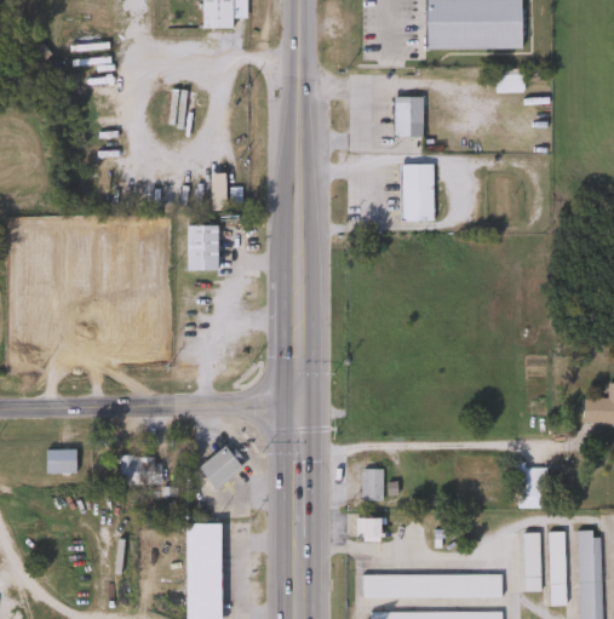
[(233,0),(233,27),(202,27),(202,0),(233,0)]
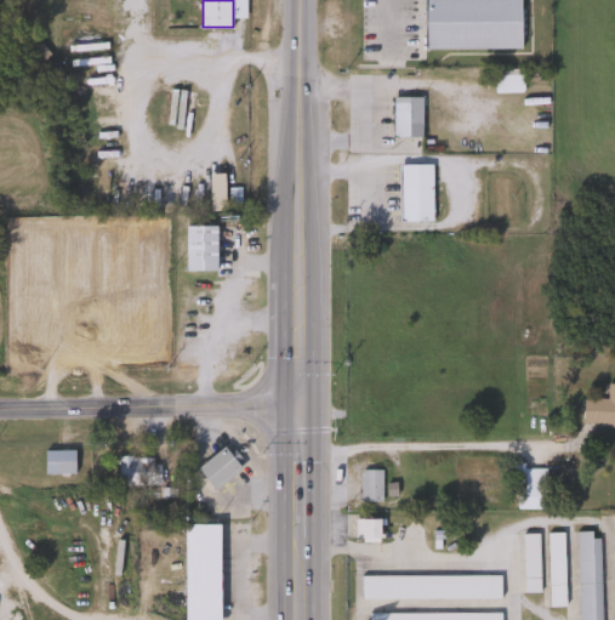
[(399,11),(399,0),(388,0),(421,0),(421,3),(410,3),(410,11),(399,11)]
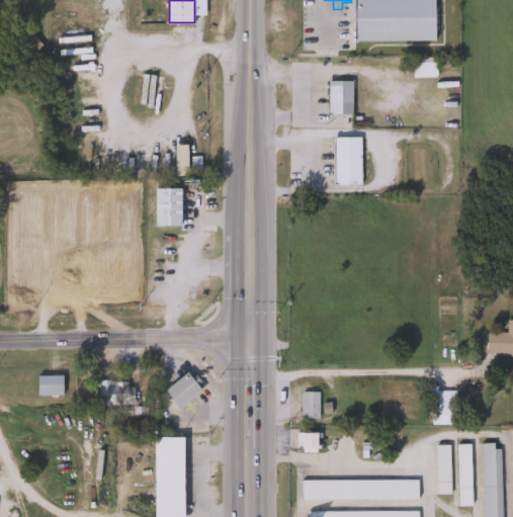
[(438,62),(437,76),(414,76),(415,62),(438,62)]
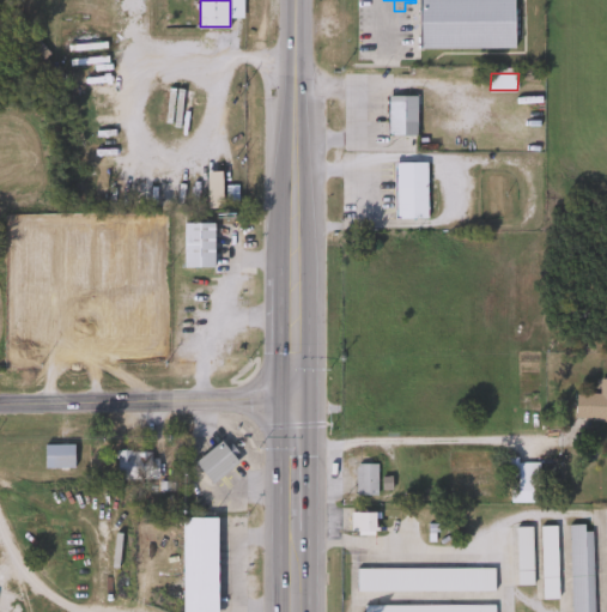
[(419,95),(418,134),(389,134),(389,95),(419,95)]
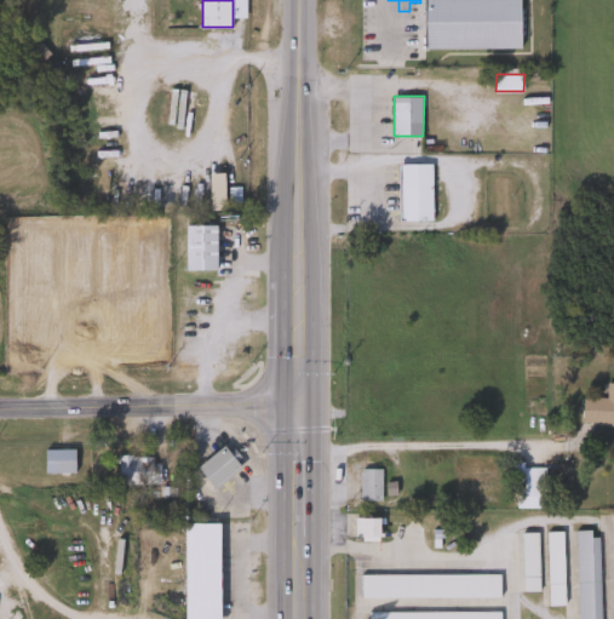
[(435,219),(401,219),(401,164),(435,164),(435,219)]
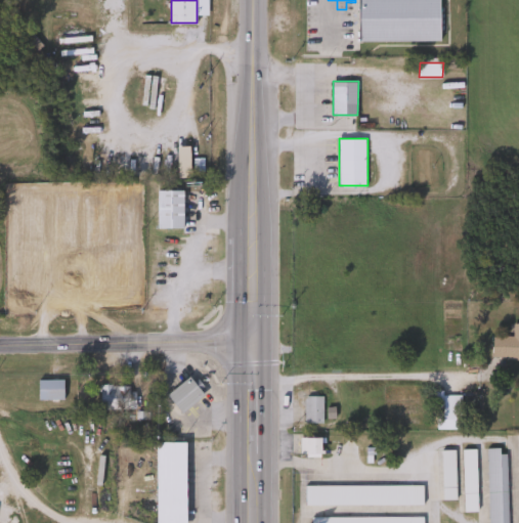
[(160,228),(160,190),(184,190),(184,228),(160,228)]
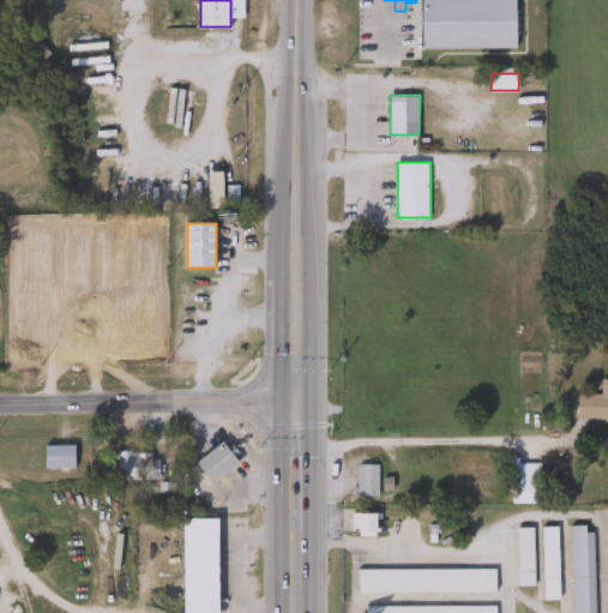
[(198,463),(210,452),(223,442),(241,463),(227,475),(215,484),(198,463)]
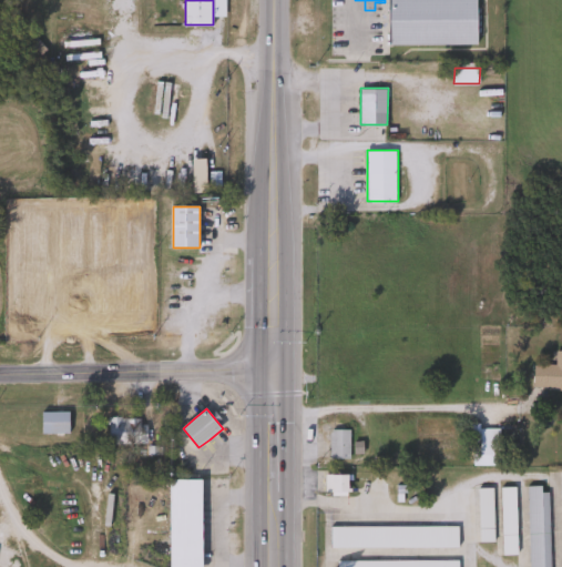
[(70,412),(70,433),(42,433),(42,412),(70,412)]
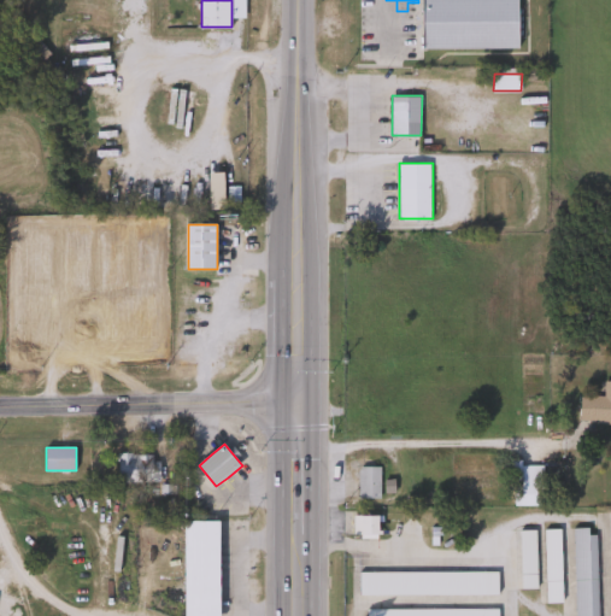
[(119,482),(119,453),(162,453),(162,482),(119,482)]
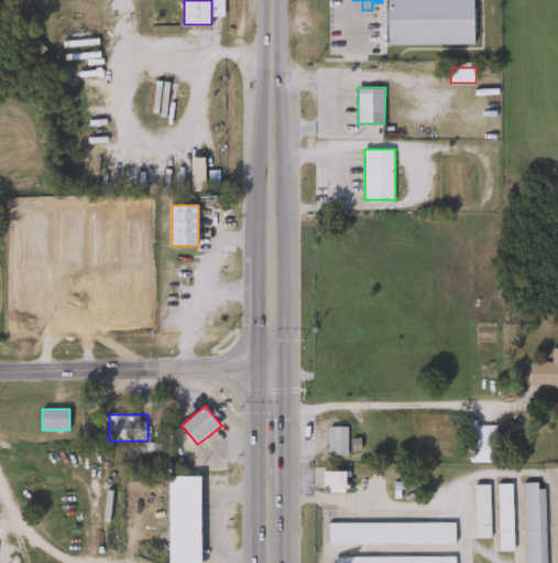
[(349,425),(349,456),(329,456),(329,425),(349,425)]
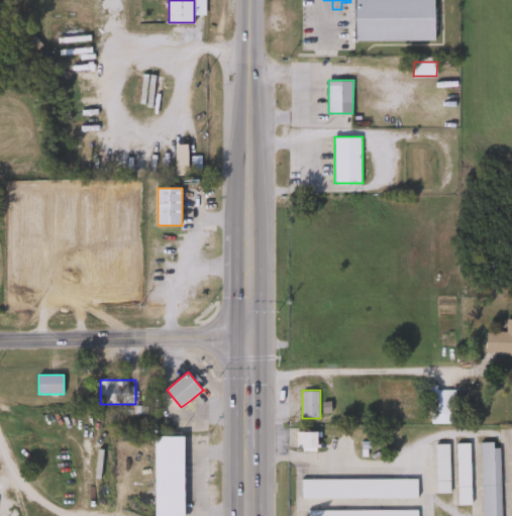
[(431,422),(431,390),(456,390),(456,422),(431,422)]
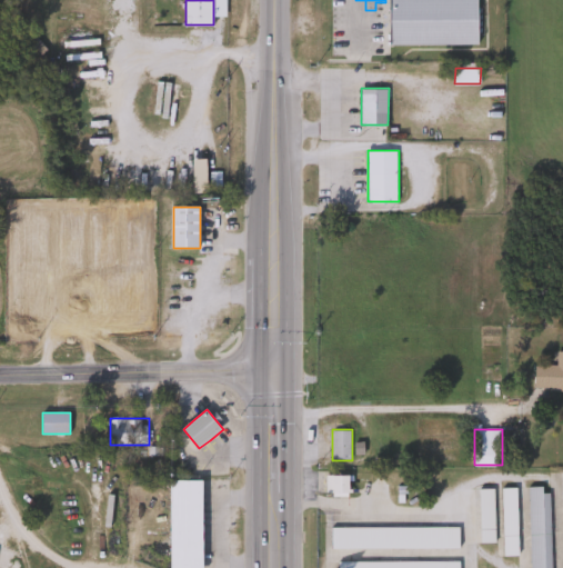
[(351,492),(328,492),(328,476),(351,476),(351,492)]
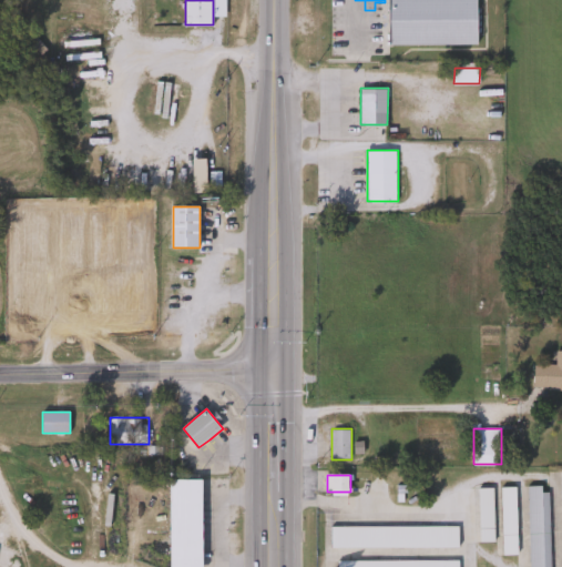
[(203,479),(203,566),(172,566),(172,479),(203,479)]
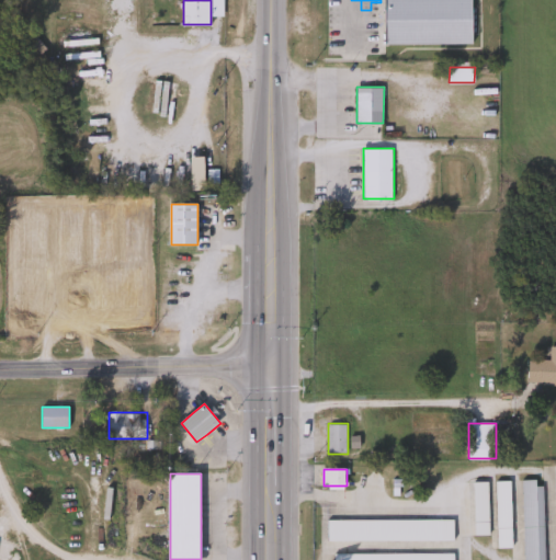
[(512,480),(512,548),(498,548),(498,480),(512,480)]
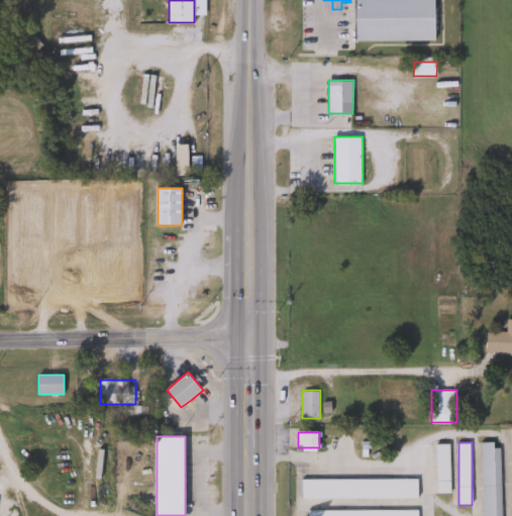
[(501,442),(501,515),(483,515),(483,442),(501,442)]
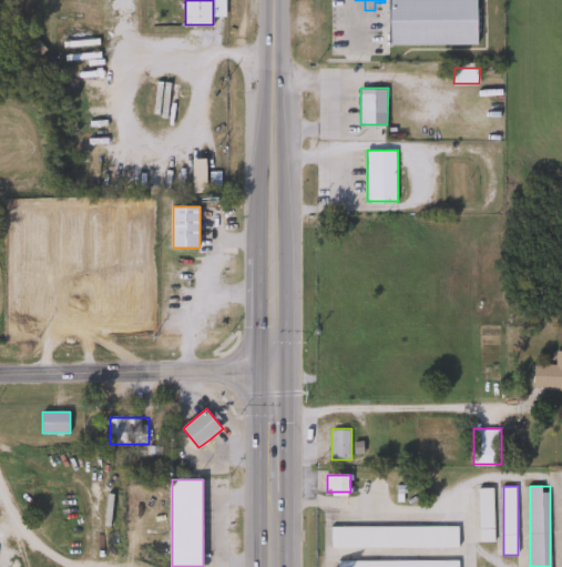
[(480,542),(480,487),(494,487),(494,542),(480,542)]
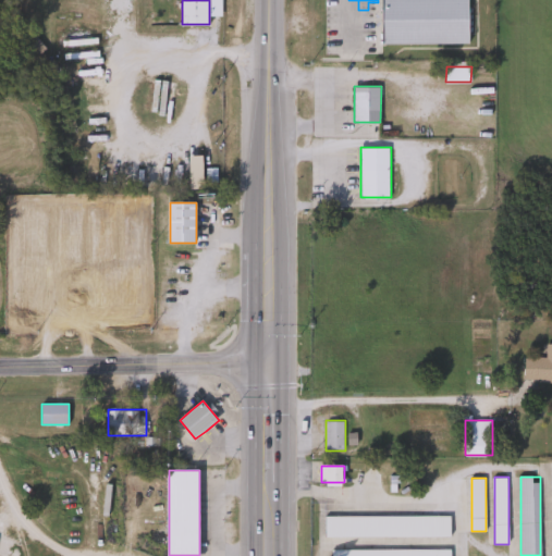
[(451,516),(451,538),(326,538),(326,516),(451,516)]
